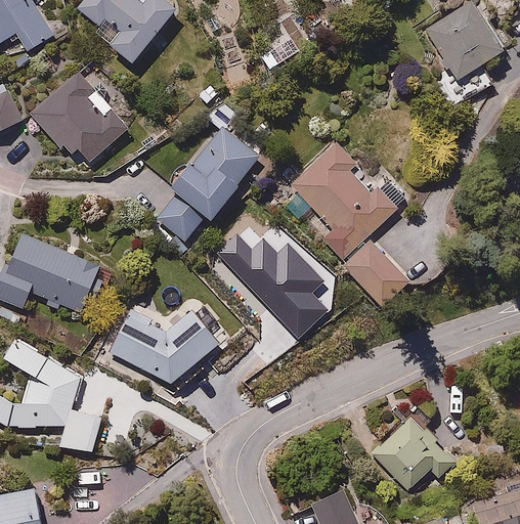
[(0,44),(17,35),(26,50),(50,37),(30,0),(0,0),(0,44)]
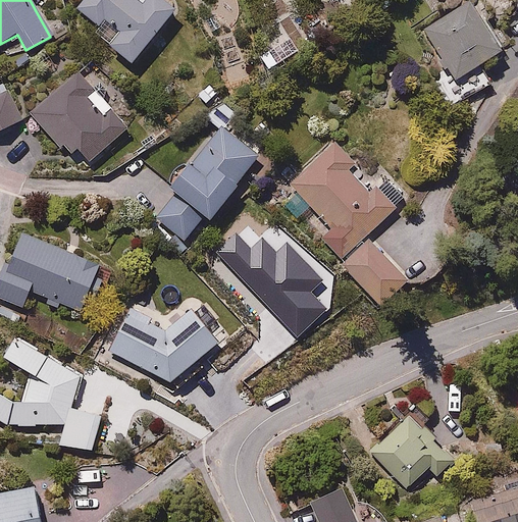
[(82,0),(75,8),(95,24),(91,29),(132,64),(177,11),(163,0),(82,0)]
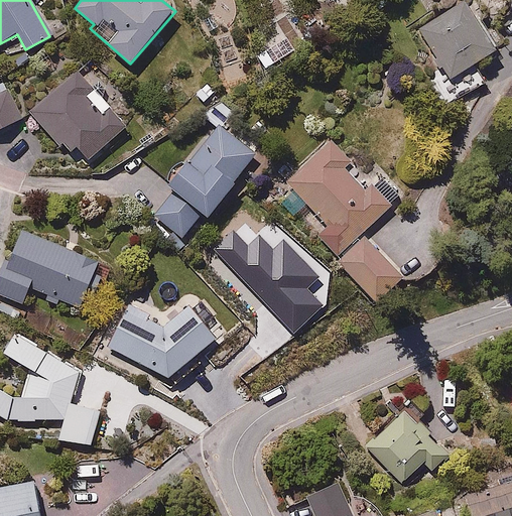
[(483,81),(471,61),(494,47),(464,0),(459,0),(415,27),(443,72),(424,83),(439,107),(483,81)]
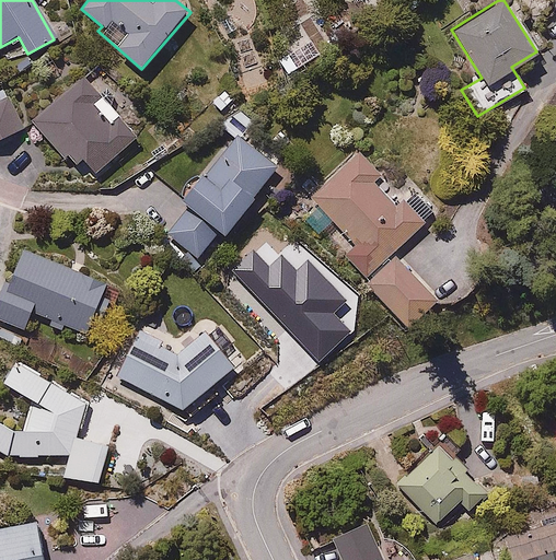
[(81,73),(29,119),(87,184),(138,137),(81,73)]
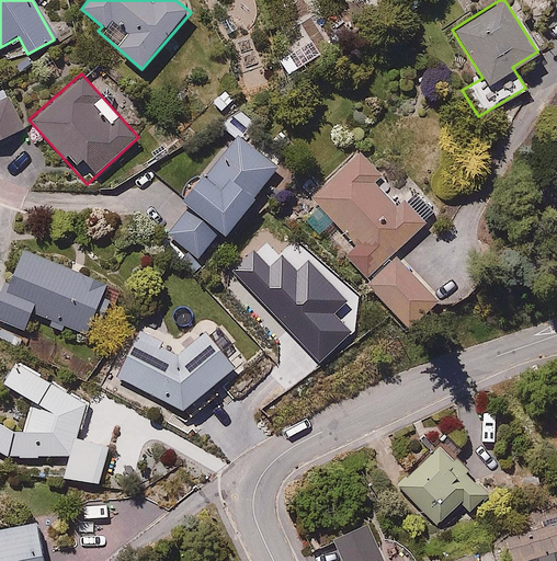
[(0,140),(26,126),(10,94),(0,99),(0,140)]
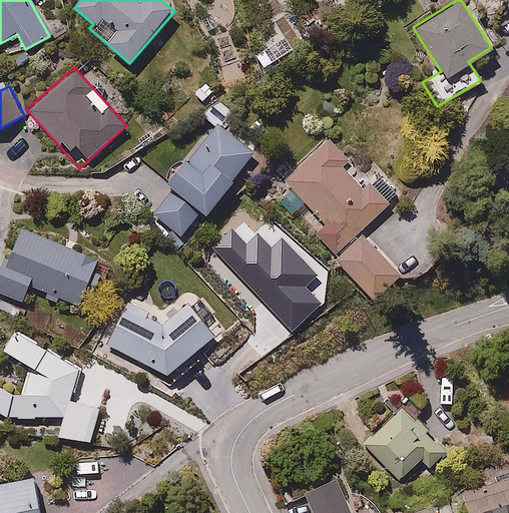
[(255,152),(212,121),(165,184),(171,188),(151,215),(181,237),(201,210),(207,215),(255,152)]
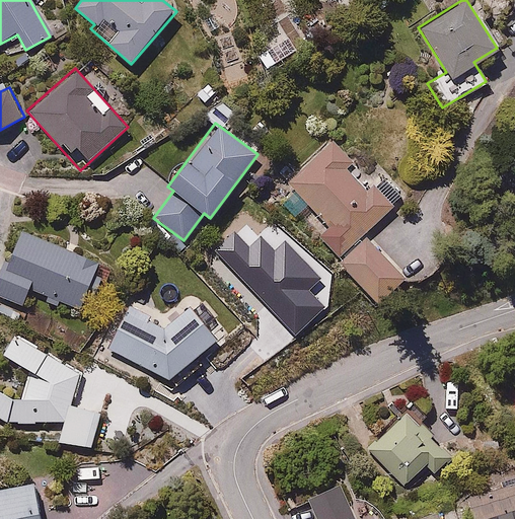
[(337,257),(366,231),(402,200),(382,177),(368,191),(348,168),(355,162),(335,139),(285,181),(325,228),(317,235),(337,257)]
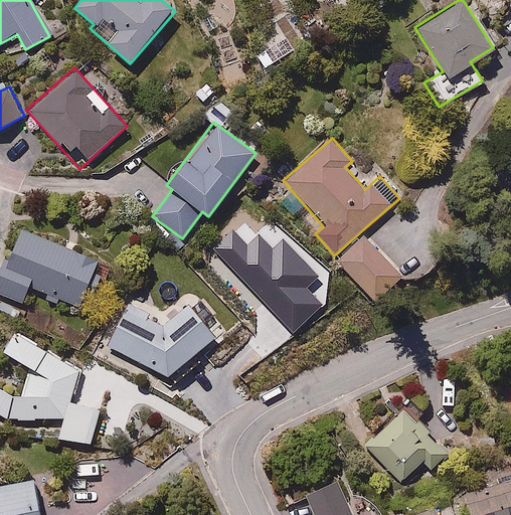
[(99,260),(20,227),(10,249),(5,247),(0,260),(0,295),(21,304),(29,287),(78,307),(99,260)]
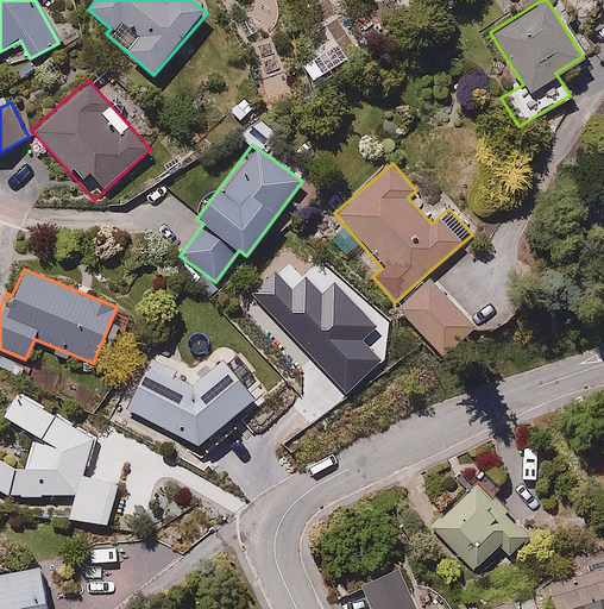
[(429,271),(395,302),(441,355),(476,324),(429,271)]
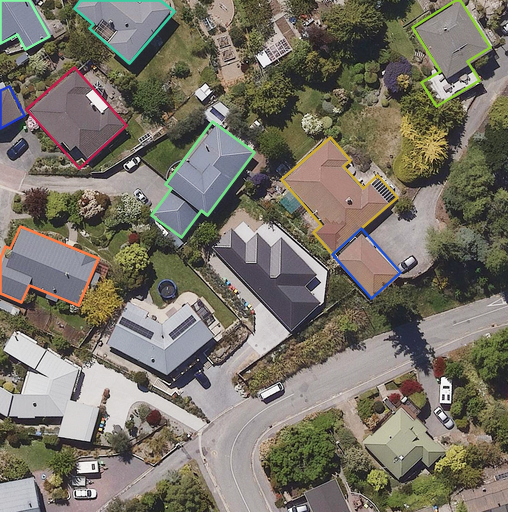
[(243,243),(227,229),(209,248),(288,331),(317,303),(301,286),(313,274),(277,238),(267,247),(253,234),(243,243)]
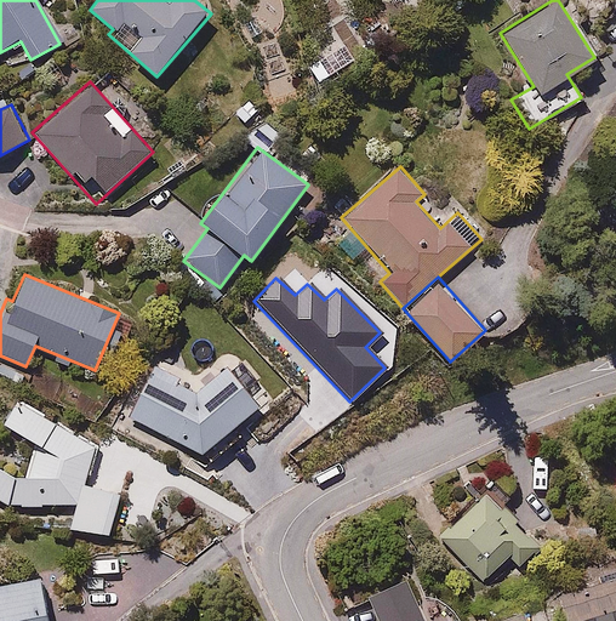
[(155,365),(130,415),(201,456),(263,406),(232,365),(198,391),(155,365)]
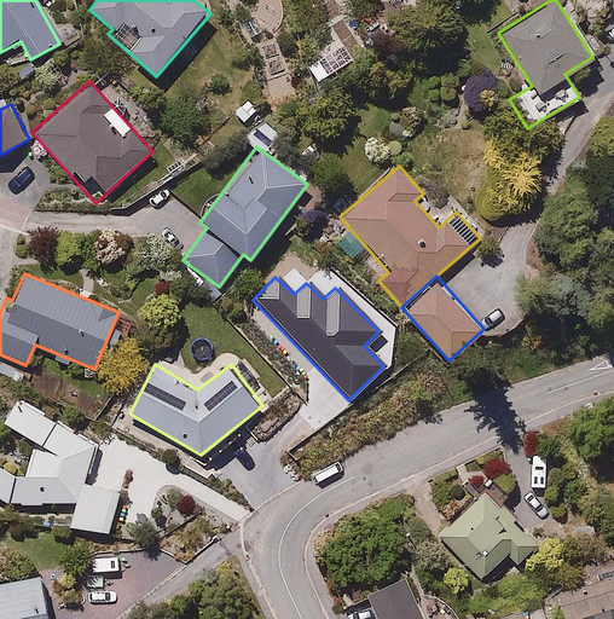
[(45,418),(47,411),(12,398),(3,427),(36,440),(23,475),(0,467),(0,458),(0,501),(5,503),(35,503),(76,501),(69,522),(106,536),(121,493),(84,480),(99,439),(45,418)]
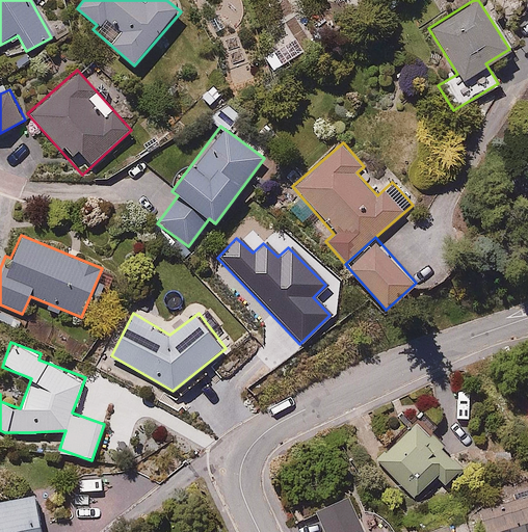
[(374,459),(412,501),(431,482),(439,490),(462,471),(417,421),(374,459)]
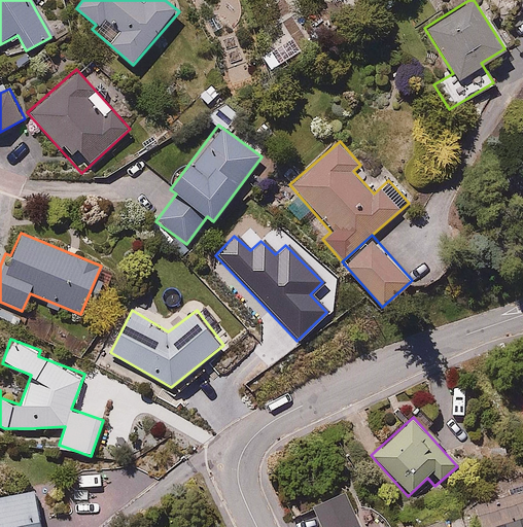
[(360,526),(346,491),(314,504),(323,526),(389,526),(390,526),(387,526),(360,526)]
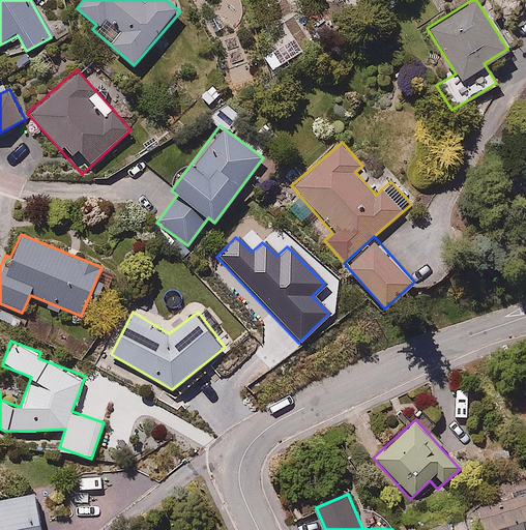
[(525,529),(525,495),(479,511),(486,529),(525,529)]
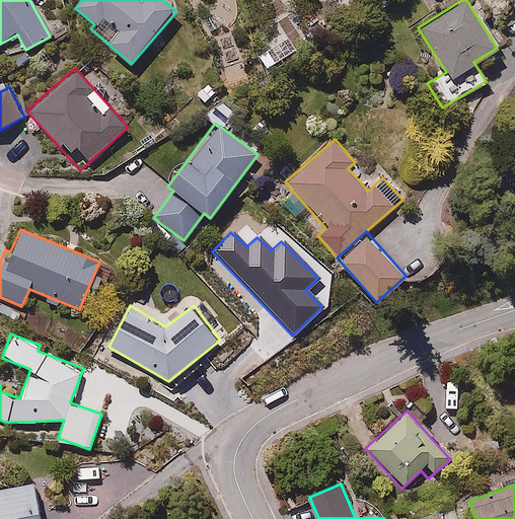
[(41,518),(38,486),(0,490),(0,518),(41,518)]
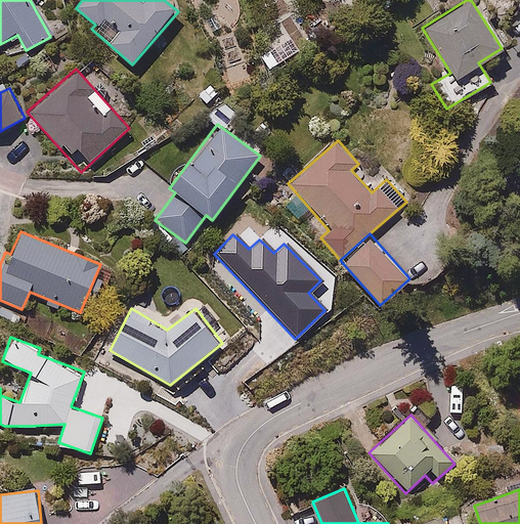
[(442,523),(439,515),(412,523),(442,523)]
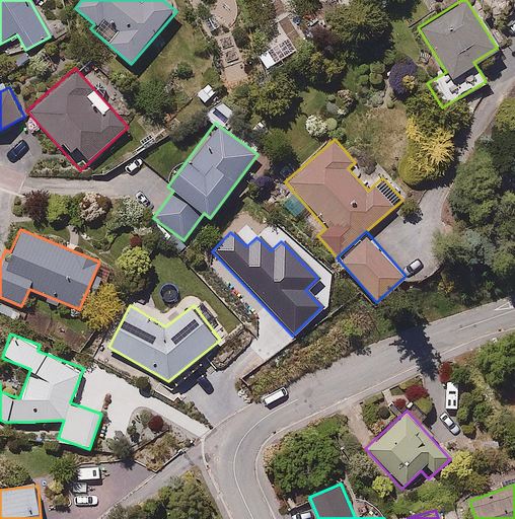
All buildings are outlined.
